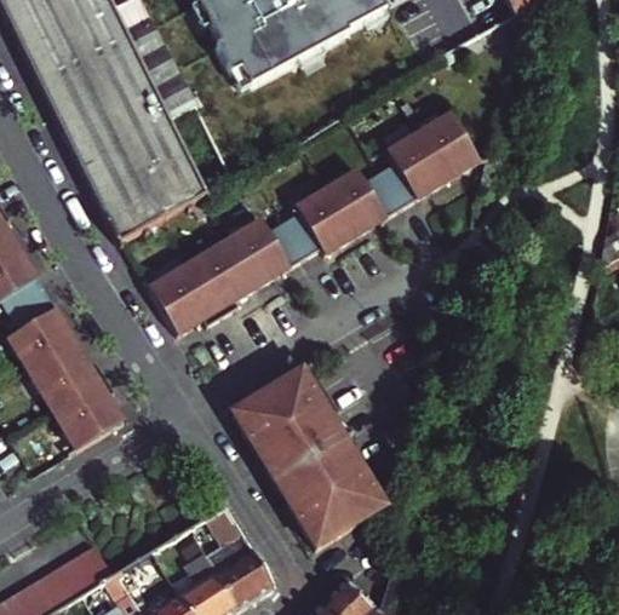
[(3,0),(120,240),(204,185),(166,113),(193,98),(138,0),(3,0)]
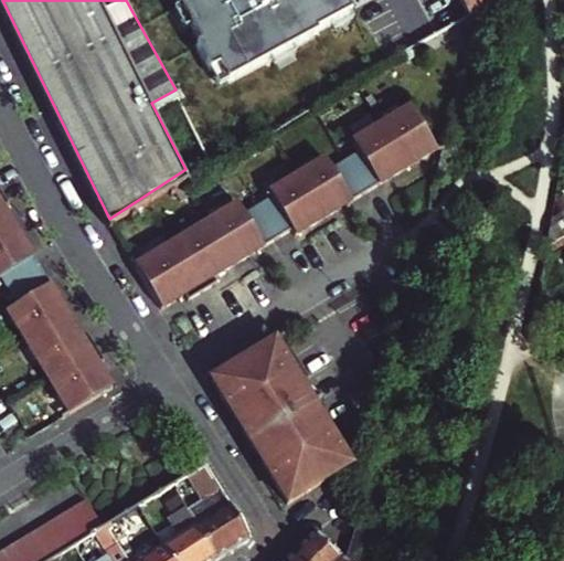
[(180,0),(201,36),(197,39),(211,64),(220,60),(229,75),(318,25),(317,23),(351,4),(348,0),(180,0)]
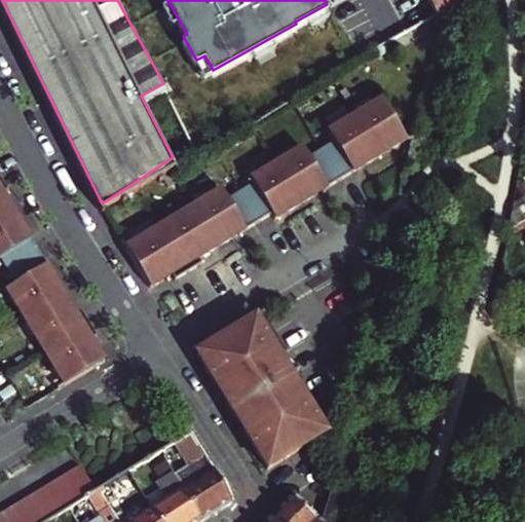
[(434,0),(439,8),(451,0),(434,0)]
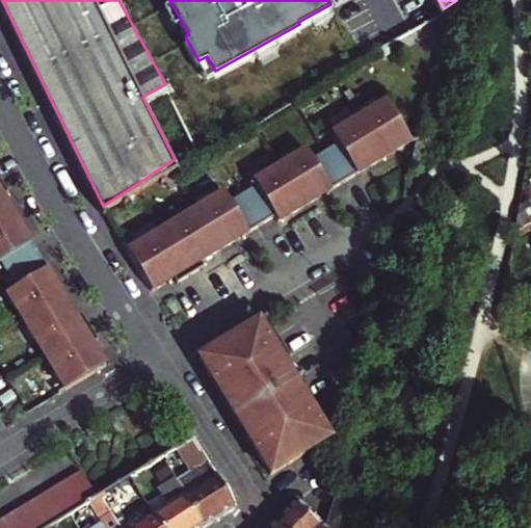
[(198,200),(162,220),(127,241),(151,282),(173,269),(176,274),(189,266),(204,259),(201,253),(222,240),(257,220),(270,212),(273,218),(300,202),(340,179),(379,156),(407,140),(383,99),(355,115),(328,131),(335,140),(322,148),(309,155),(303,146),(276,161),(249,177),(251,182),(239,189),(227,196),(220,187),(198,200)]
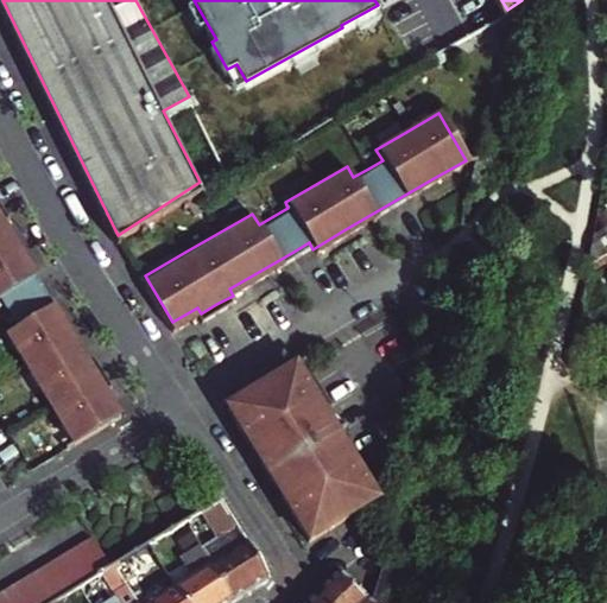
[(0,291),(1,291),(20,321),(10,328),(76,437),(122,410),(108,385),(114,381),(94,348),(88,353),(6,215),(12,211),(0,191),(0,291)]
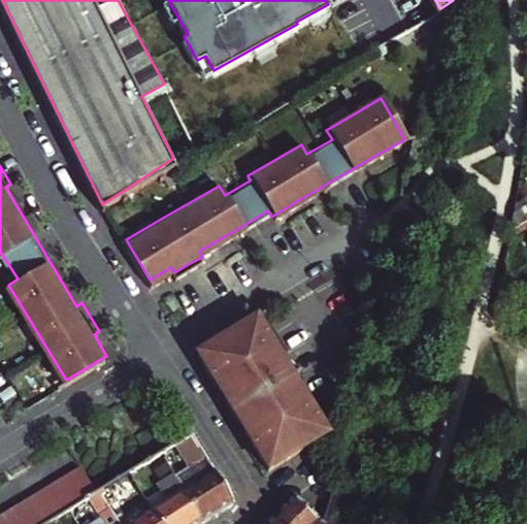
[(255,310),(195,348),(220,387),(221,386),(226,394),(227,397),(228,401),(230,404),(231,405),(232,407),(234,410),(236,413),(238,415),(243,423),(242,424),(266,464),(326,427),(308,398),(255,310)]
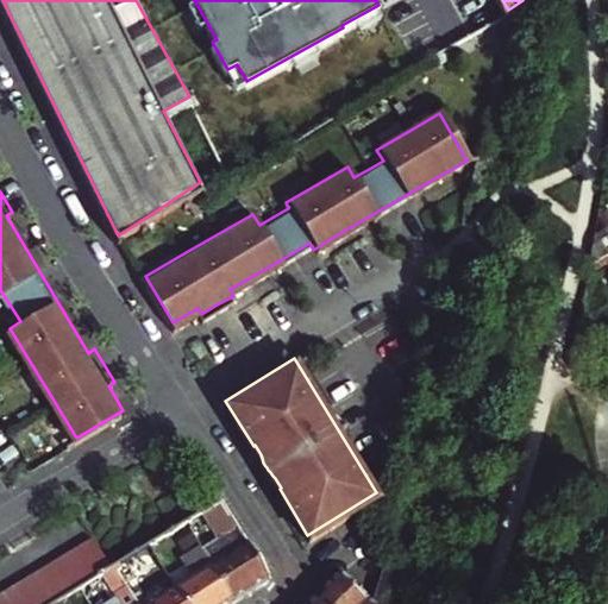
[(221,499),(201,509),(218,535),(236,523),(221,499)]
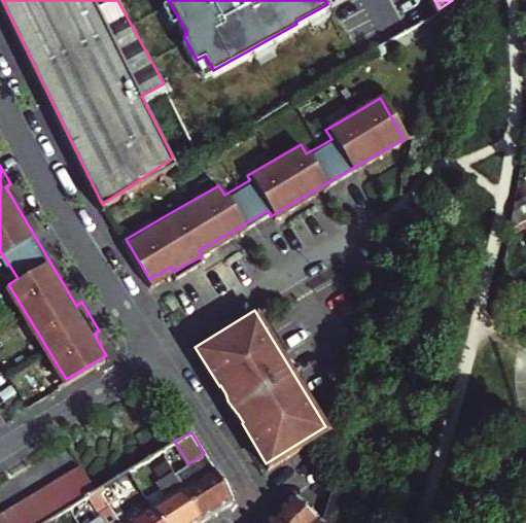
[(188,463),(173,469),(201,517),(221,503),(212,489),(222,483),(204,453),(188,463)]
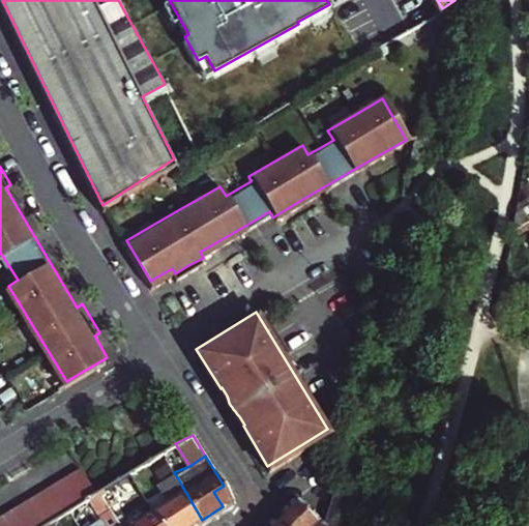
[(81,466),(0,515),(0,525),(38,525),(39,525),(51,519),(69,507),(85,498),(96,491),(81,466)]
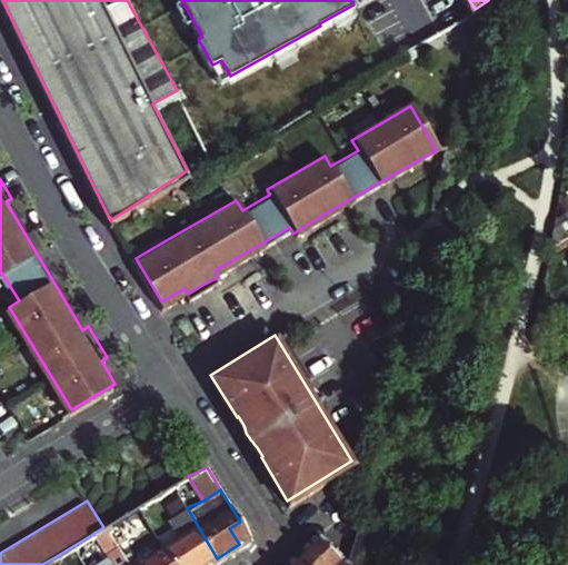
[(140,505),(127,514),(133,525),(147,516),(140,505)]
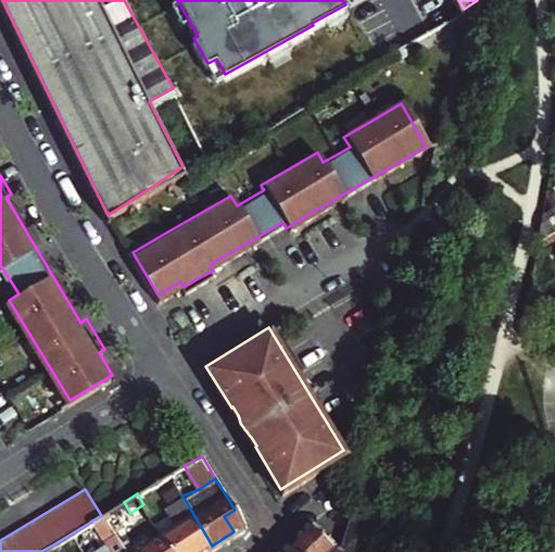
[(178,519),(160,531),(173,551),(200,551),(212,546),(183,496),(169,503),(178,519)]
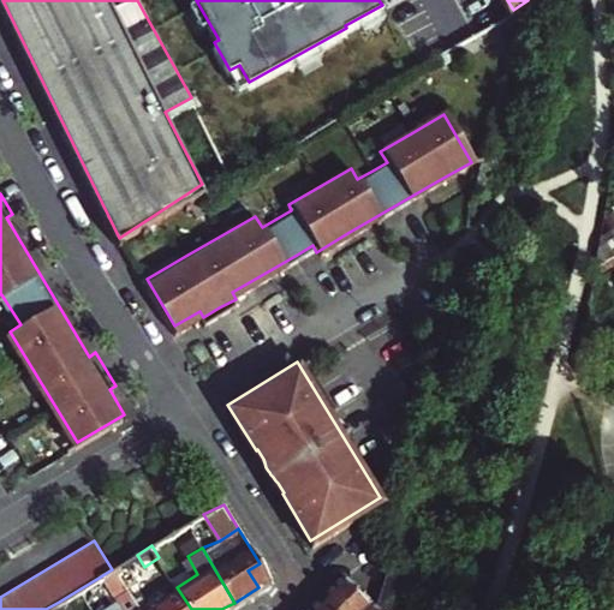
[(129,586),(143,609),(191,609),(177,587),(159,557),(144,567),(137,555),(124,562),(136,581),(129,586)]
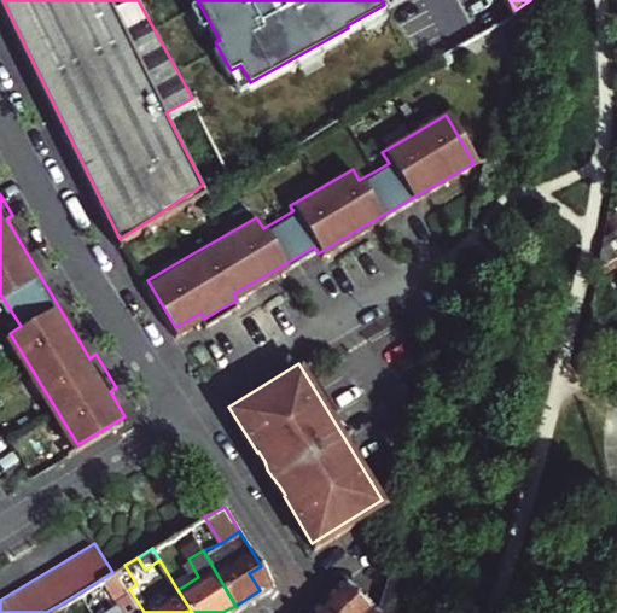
[(124,565),(117,570),(121,574),(129,589),(137,584),(124,565)]
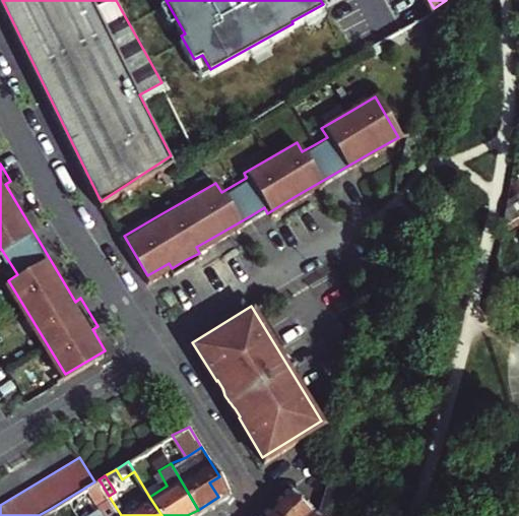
[(219,476),(209,482),(218,497),(229,491),(219,476)]
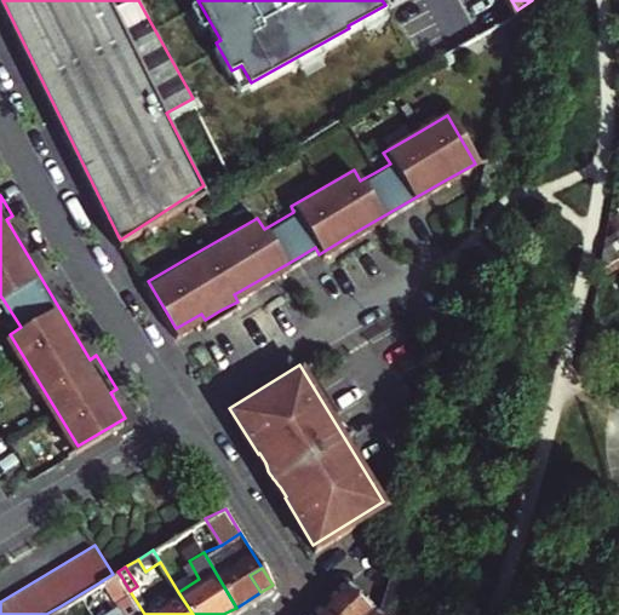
[(412,614),(425,576),(395,568),(395,569),(380,614),(379,614),(412,614)]
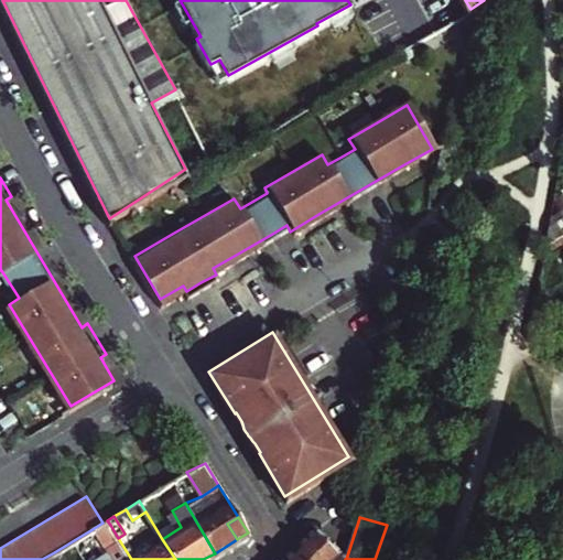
[(345,559),(346,559),(312,527),(278,559),(345,559)]
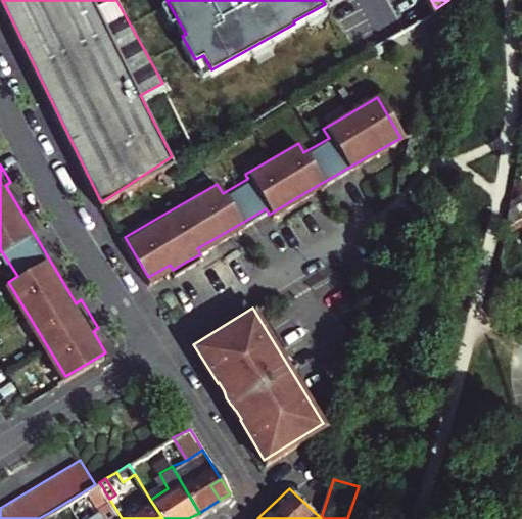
[(122,518),(109,499),(98,506),(100,509),(84,518),(122,518)]
